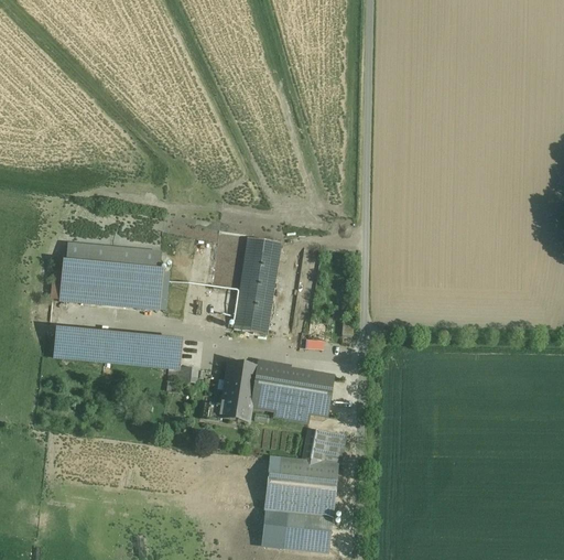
[(281,240),(247,235),(246,249),(279,254),(281,240)]
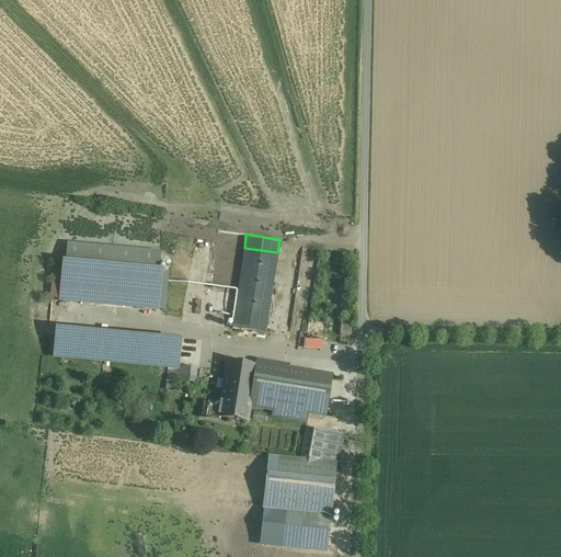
[(58,298),(165,307),(169,265),(159,264),(160,250),(68,242),(67,258),(61,257),(58,298)]
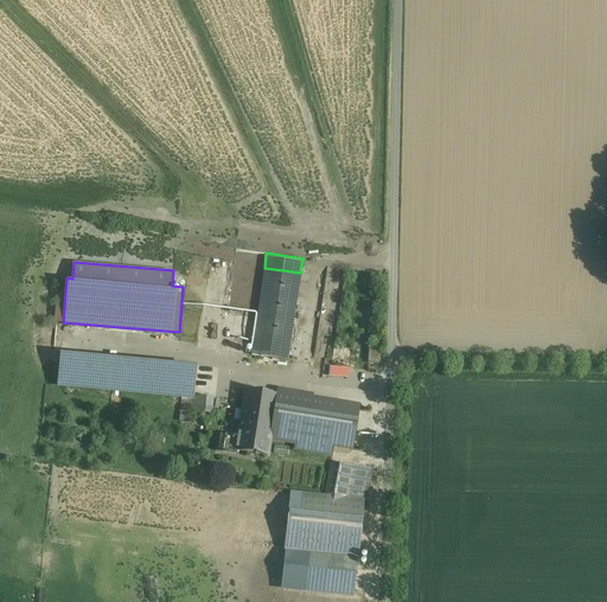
[(300,273),(264,268),(251,351),(288,357),(300,273)]
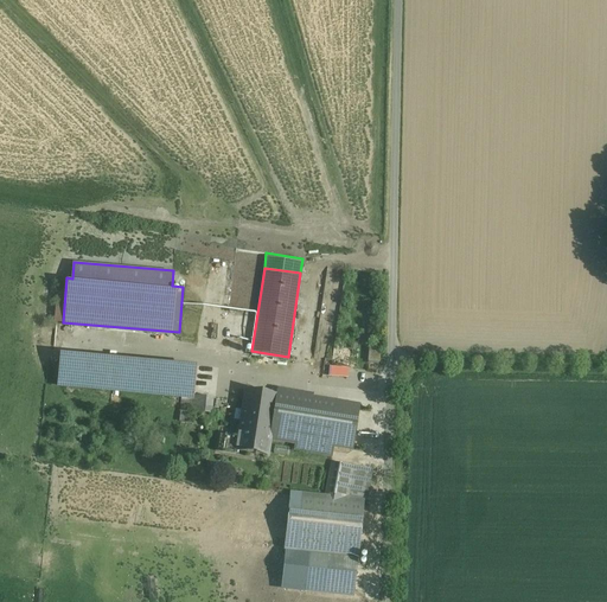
[(195,394),(197,363),(63,351),(59,380),(195,394)]
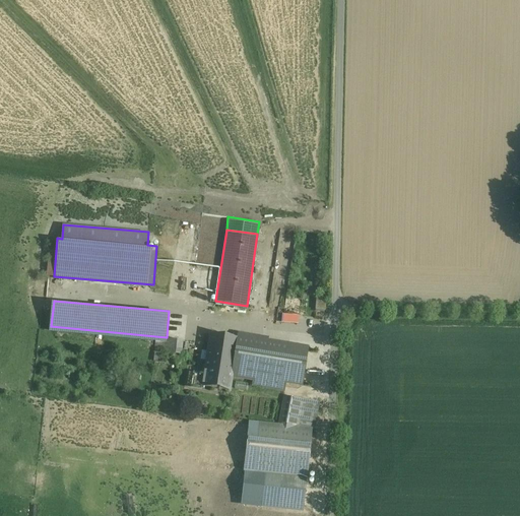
[(282,319),(299,319),(300,311),(282,310),(282,319)]
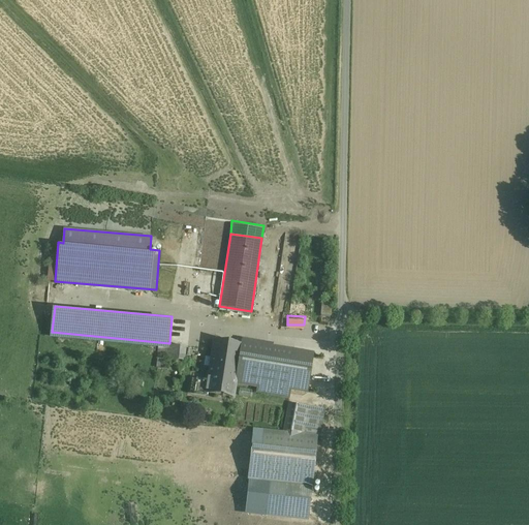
[(241,341),(214,337),(209,372),(236,375),(241,341)]
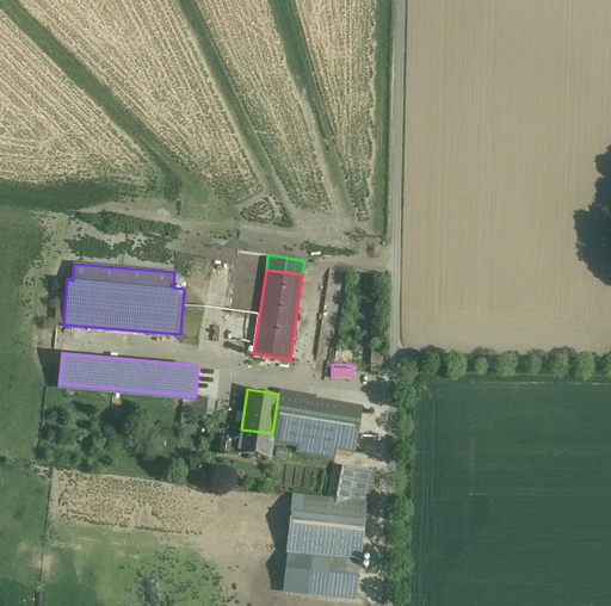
[(362,406),(278,393),(278,394),(272,433),(272,436),(297,439),(296,449),(334,455),(335,445),(355,449),(362,406)]
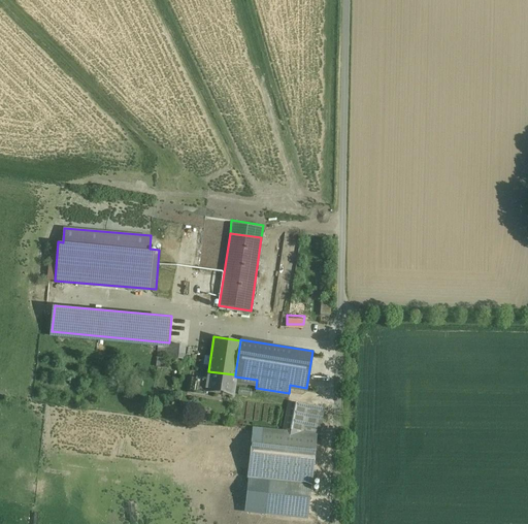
[(170,341),(169,356),(186,356),(187,341),(170,341)]
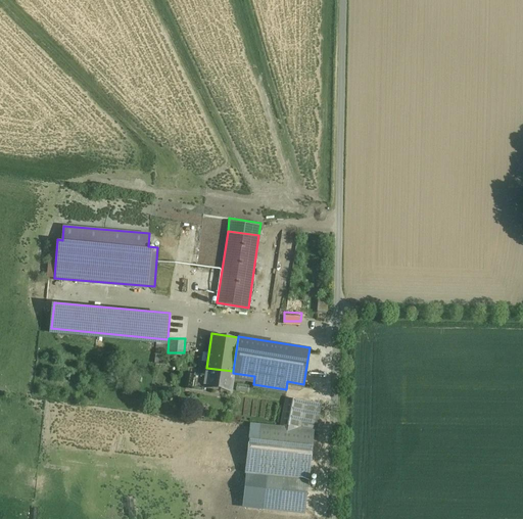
[(233,371),(206,368),(205,376),(204,385),(230,389),(233,373),(233,371)]
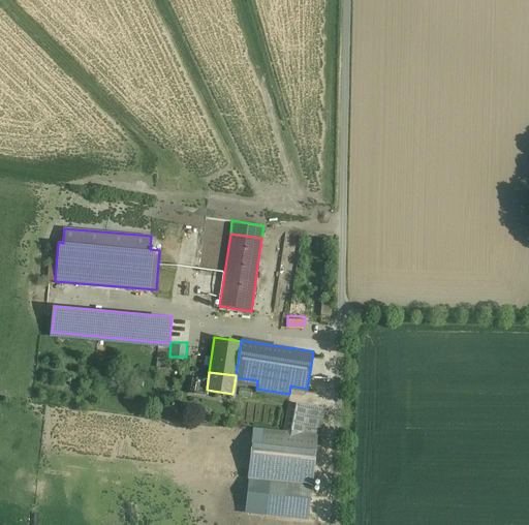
[(208,380),(192,377),(190,390),(207,393),(207,390),(208,380)]
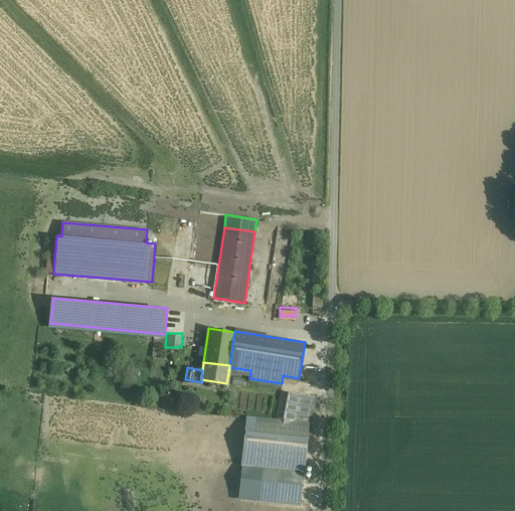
[(307,394),(282,389),(276,418),(277,418),(278,418),(278,419),(287,420),(287,419),(288,419),(288,420),(297,421),(297,420),(298,420),(298,421),(302,421),(307,394)]
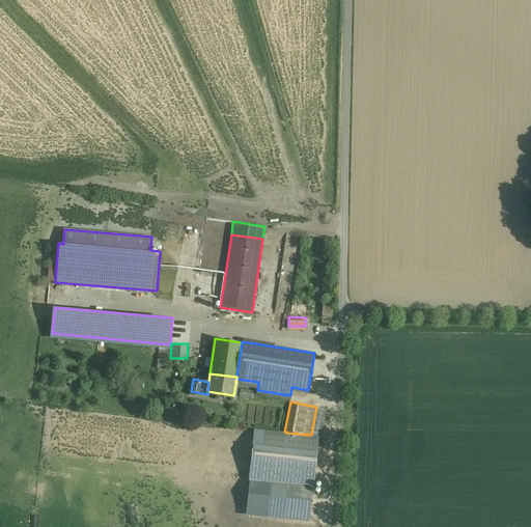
[(326,408),(316,407),(311,435),(316,436),(316,435),(317,435),(317,436),(320,436),(326,408)]
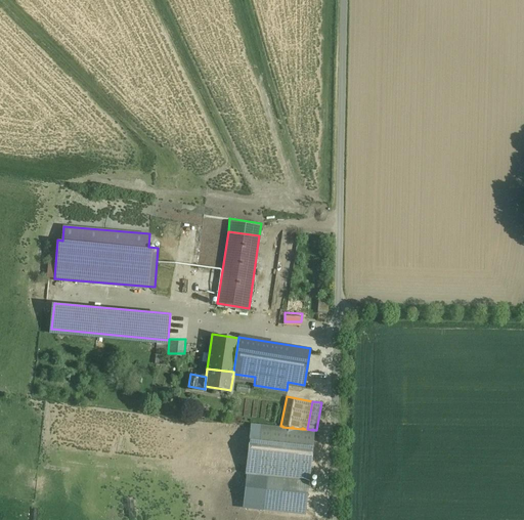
[(252,423),(251,423),(246,473),(247,473),(247,472),(256,473),(261,424),(252,423)]
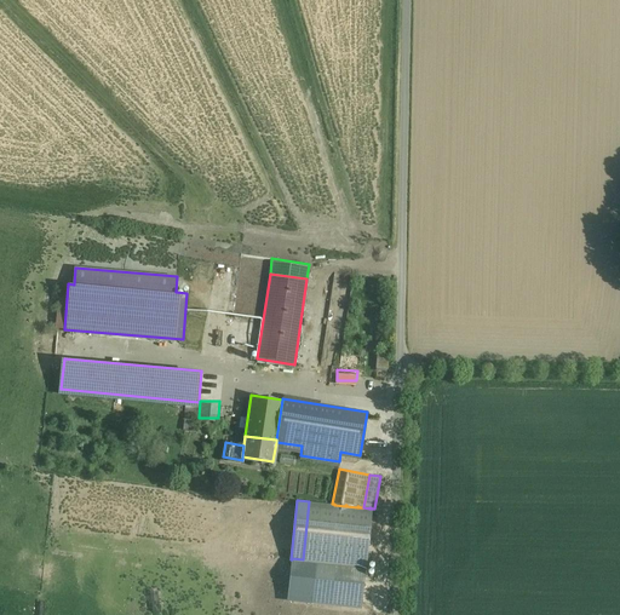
[(363,507),(359,507),(359,506),(357,506),(357,507),(346,506),(346,505),(345,505),(345,506),(334,505),(334,504),(333,504),(332,504),(322,504),(322,503),(321,503),(310,501),(309,501),(303,559),(303,561),(304,561),(304,559),(315,561),(315,562),(316,562),(316,561),(327,562),(327,563),(328,563),(328,562),(334,563),(339,563),(339,564),(340,564),(340,563),(351,564),(351,565),(352,565),(352,564),(363,565),(363,567),(365,567),(371,509),(371,507),(369,507),(369,509),(363,507)]
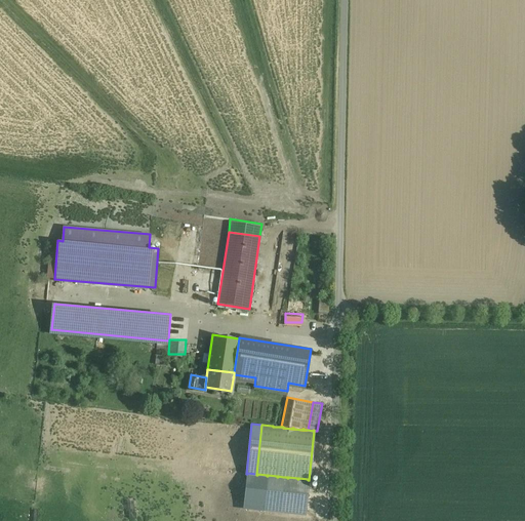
[(297,478),(288,477),(288,478),(287,478),(287,477),(283,477),(283,478),(281,506),(306,508),(309,480),(308,480),(308,479),(298,478),(298,479),(297,479),(297,478)]
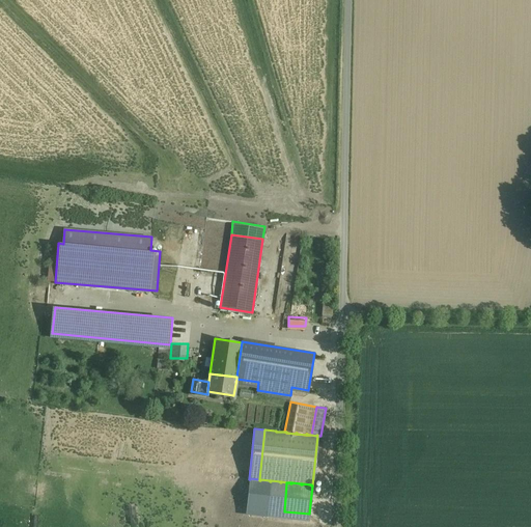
[(309,514),(284,511),(283,518),(309,520),(309,516),(309,514)]
